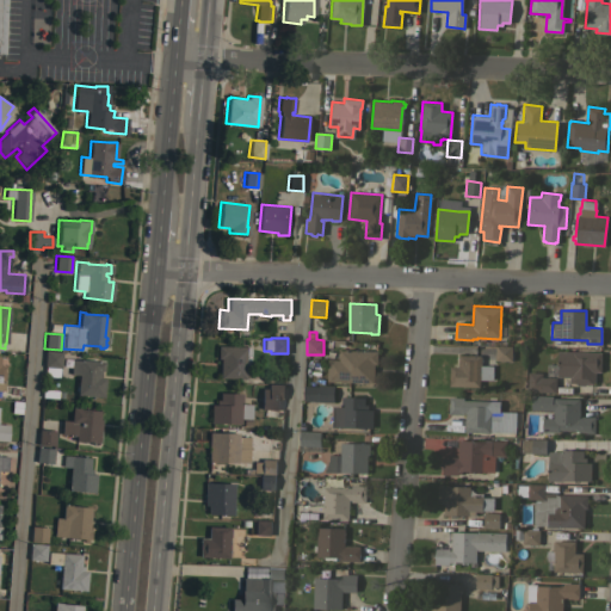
[(512,346),(511,360),(495,360),(495,345),(512,346)]
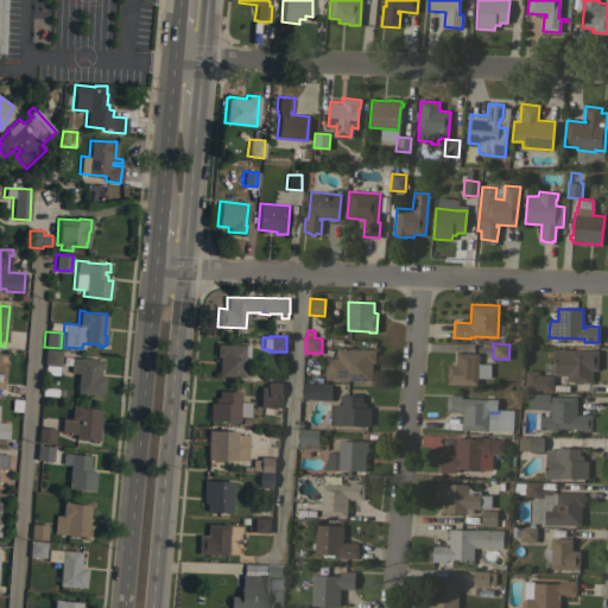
[(248,346),(248,361),(244,361),(244,377),(217,375),(217,356),(215,356),(215,344),(248,346)]
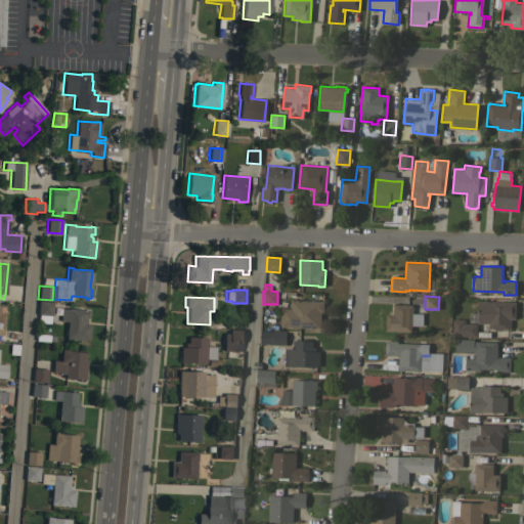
[(51,315),(50,315),(49,323),(38,322),(38,314),(37,314),(38,300),(52,301),(51,315)]
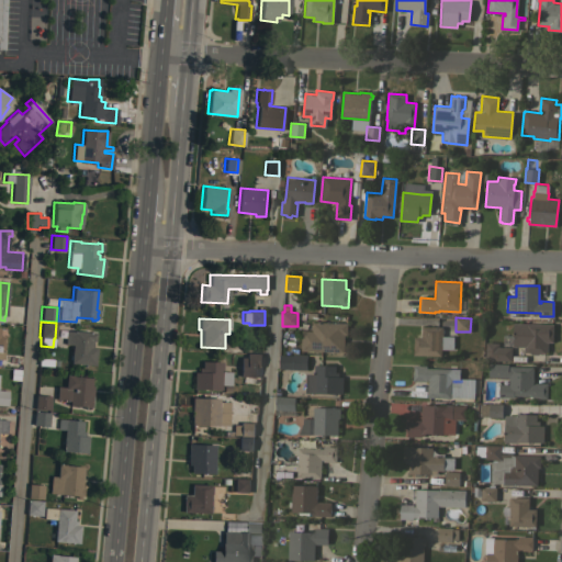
[(347,323),(347,334),(345,334),(344,352),(301,350),(302,330),(312,330),(312,329),(311,329),(311,324),(312,324),(312,322),(347,323)]
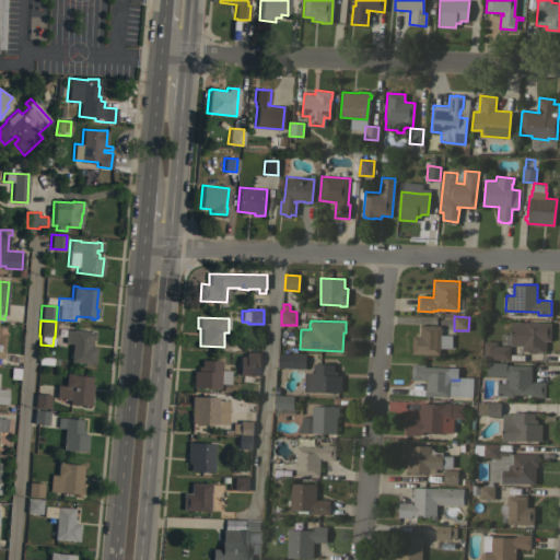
[(551,323),(550,340),(546,340),(545,350),(543,350),(543,351),(537,351),(537,353),(528,352),(528,351),(522,351),(522,346),(511,345),(511,322),(551,323)]
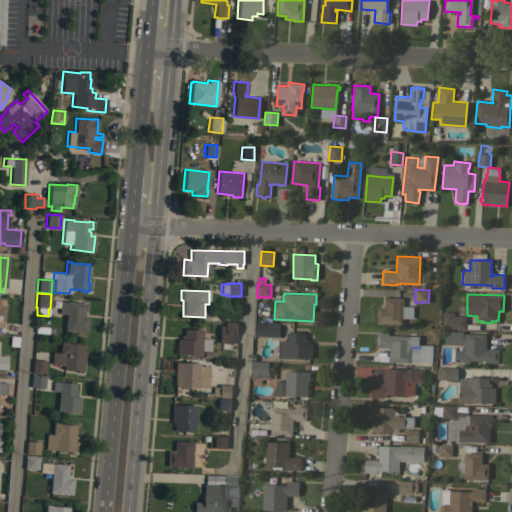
[(402,298),(403,299),(403,306),(413,306),(413,318),(402,318),(401,321),(400,321),(401,324),(377,323),(377,307),(384,307),(384,297),(402,298)]
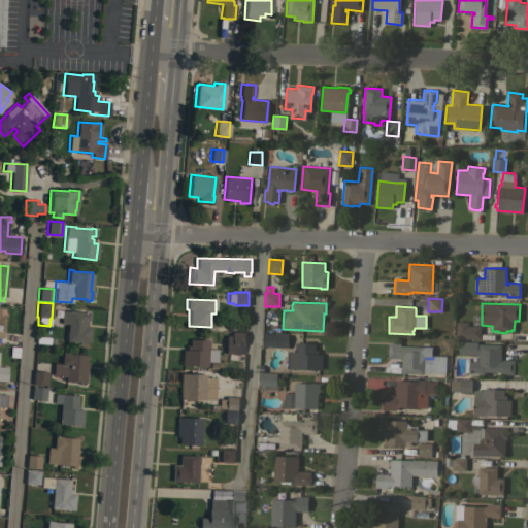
[(89,342),(65,341),(67,324),(60,323),(61,310),(78,311),(78,310),(80,310),(80,311),(89,312),(89,320),(84,320),(84,322),(87,322),(87,326),(90,326),(89,342)]
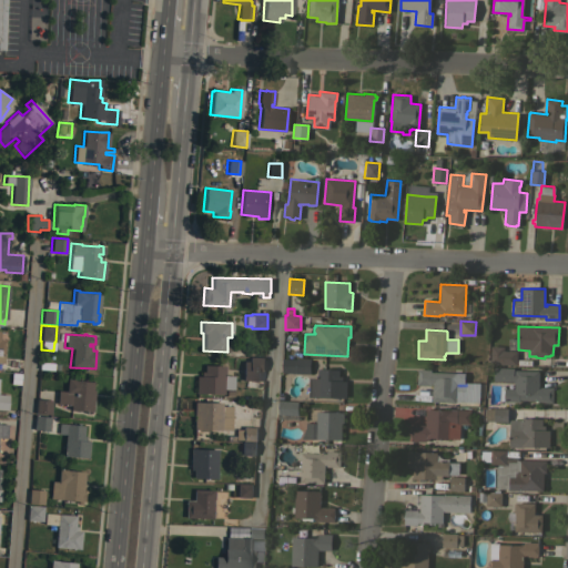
[(517,351),(517,365),(495,364),(490,364),(490,346),(504,346),(504,351),(517,351)]
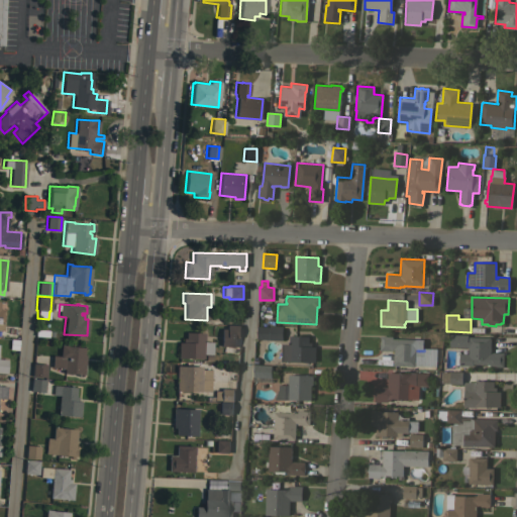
[(238,337),(226,337),(226,324),(239,325),(238,337)]
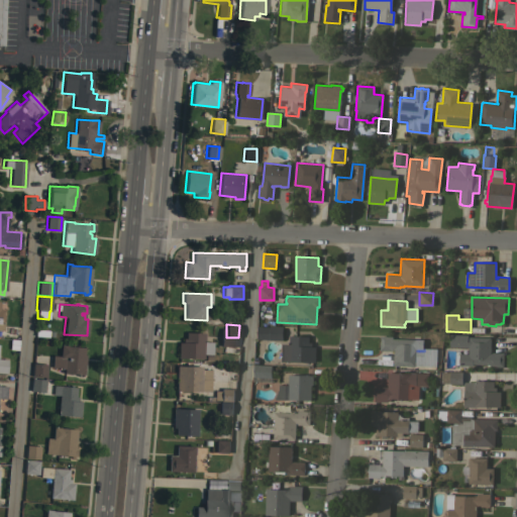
[(270,326),(270,338),(256,338),(256,326),(270,326)]
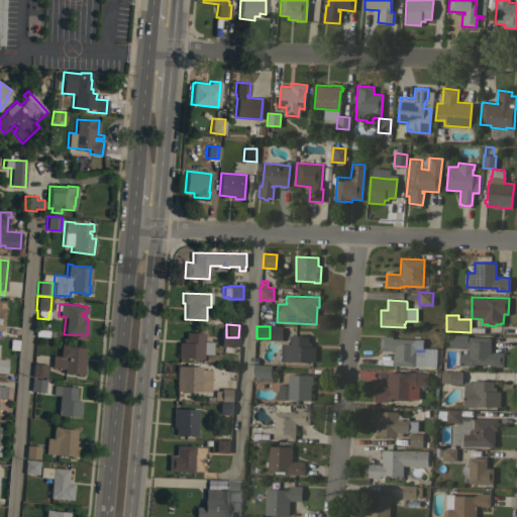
[(212,354),(203,353),(202,358),(177,357),(178,342),(182,342),(182,338),(185,338),(185,332),(204,332),(203,341),(212,341),(212,354)]
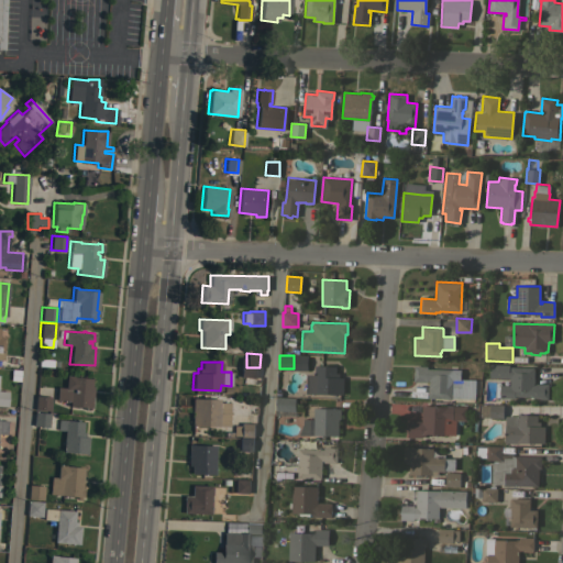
[(533,367),(533,368),(533,385),(536,385),(536,384),(548,384),(548,399),(534,398),(534,396),(515,396),(515,398),(500,397),(495,396),(495,386),(499,386),(499,385),(509,385),(509,378),(489,377),(489,364),(509,364),(509,366),(533,367)]
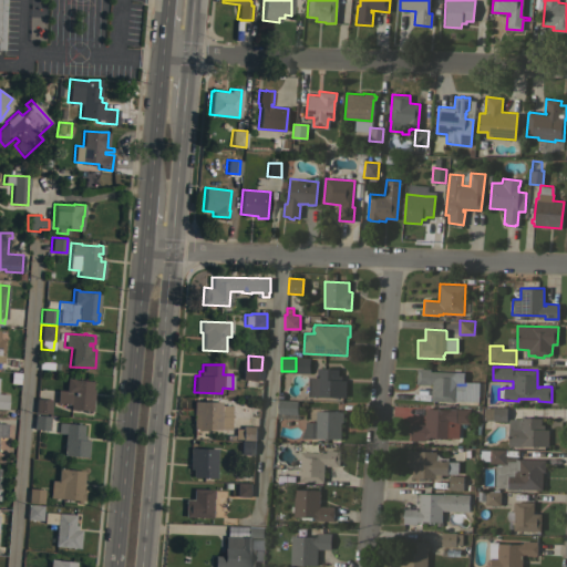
[(309,397),(310,377),(317,377),(317,368),(338,369),(338,375),(341,375),(341,380),(346,380),(344,398),(309,397)]
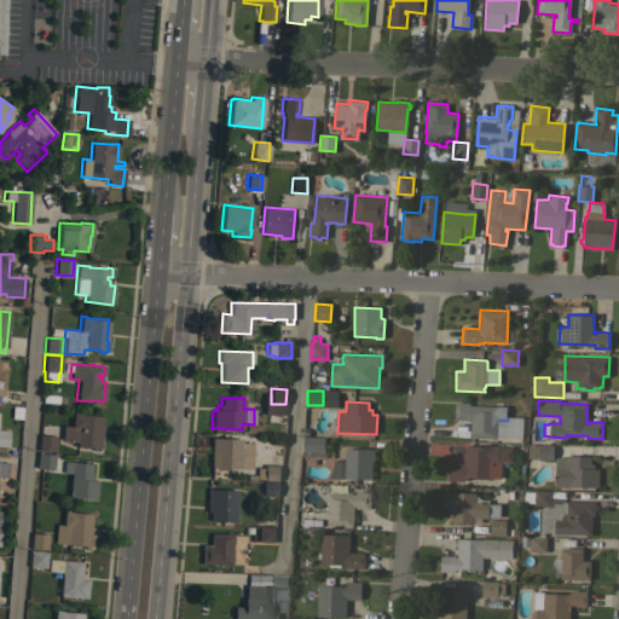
[(522,417),(521,438),(496,438),(470,438),(470,418),(469,418),(469,420),(453,420),(455,403),(469,403),(469,405),(505,406),(505,417),(522,417)]
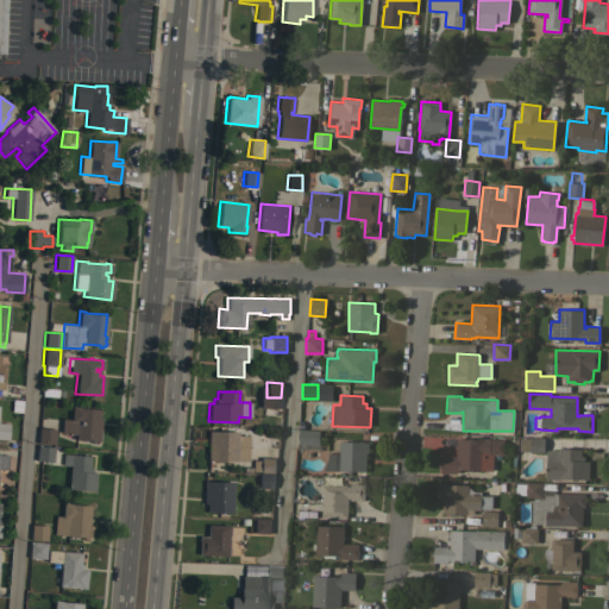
[(98,441),(94,440),(94,444),(92,443),(92,440),(90,440),(90,441),(82,441),(82,439),(74,439),(74,434),(60,433),(61,419),(70,419),(70,406),(79,407),(77,408),(99,409),(98,418),(100,418),(98,441)]
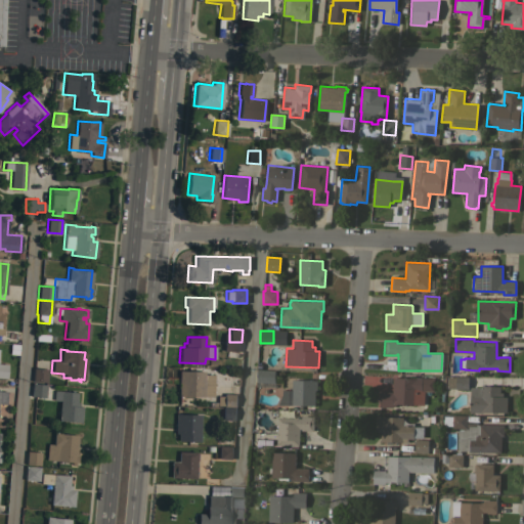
[(46,382),(32,381),(33,367),(47,368),(46,382)]
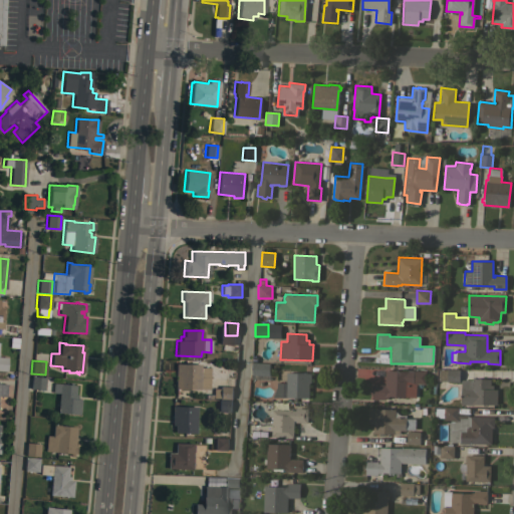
[(269,362),(268,375),(251,374),(252,362),(269,362)]
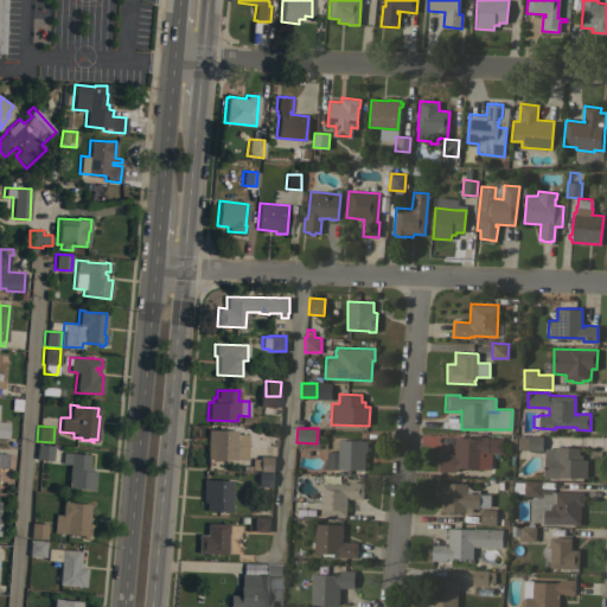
[(205,459),(206,429),(236,430),(235,434),(247,434),(247,460),(205,459)]
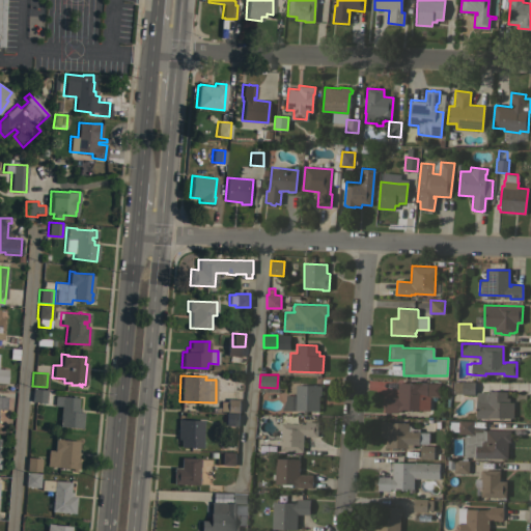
[(462,381),(474,382),(474,394),(462,394),(462,393),(450,393),(451,381),(462,381)]
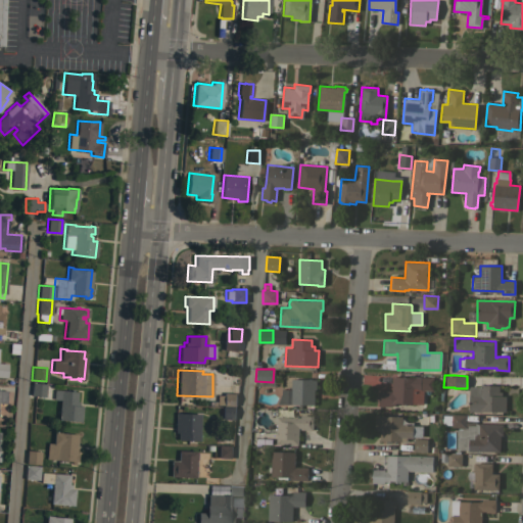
[(394,402),(394,406),(391,406),(391,407),(378,406),(379,391),(391,391),(392,376),(415,377),(415,376),(429,377),(429,390),(423,390),(423,405),(394,402)]
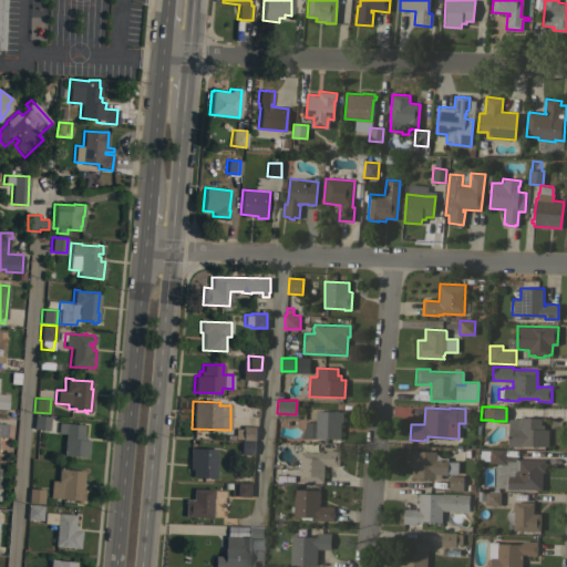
[(305,422),(316,422),(316,411),(342,411),(342,422),(341,422),(340,439),(315,437),(301,437),(305,426),(305,422)]
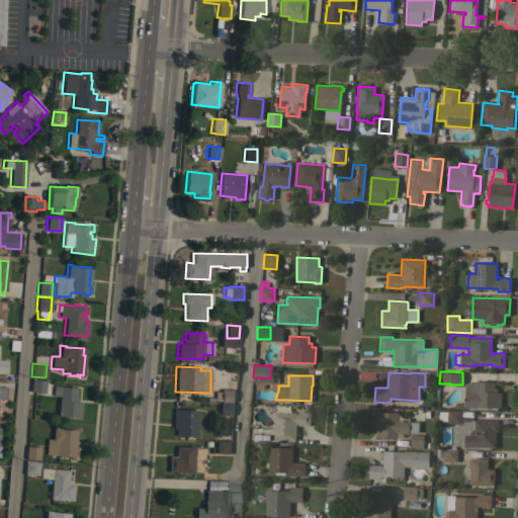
[(30,392),(31,378),(45,379),(45,393),(30,392)]
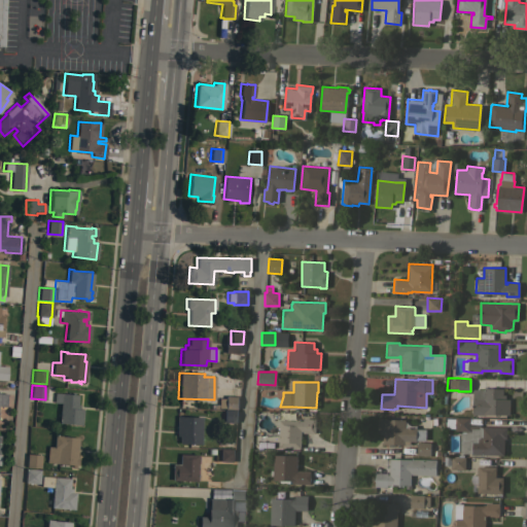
[(502,388),(502,394),(505,394),(505,398),(510,398),(508,415),(497,415),(497,416),(495,416),(495,415),(485,414),(485,415),(471,415),(472,388),(484,389),(484,388),(502,388)]
